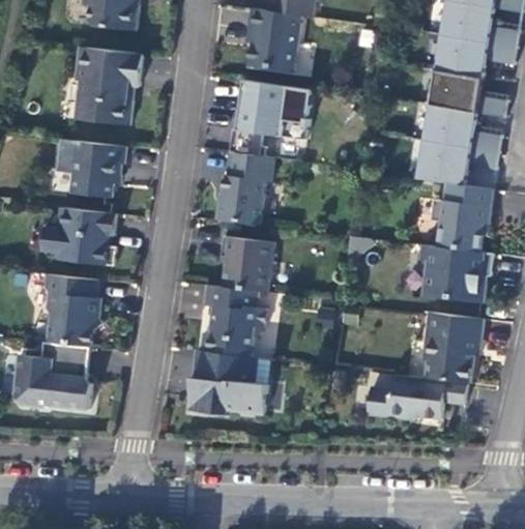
[(82,0),(82,5),(89,6),(87,19),(92,26),(134,31),(135,25),(137,5),(132,4),(132,0),(82,0)]
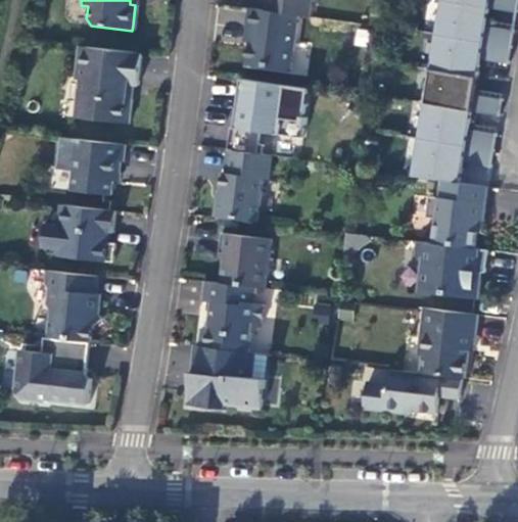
[(264,0),(262,10),(295,15),(308,17),(310,0),(264,0)]
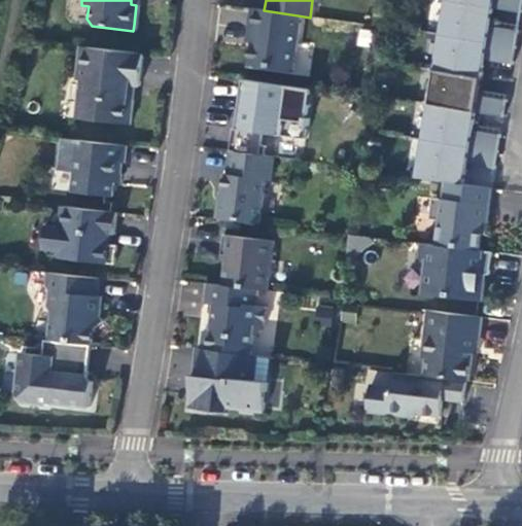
[(442,0),(413,177),(441,181),(460,184),(463,164),(491,168),(490,169),(492,169),(498,134),(496,134),(496,135),(470,130),(473,112),(500,117),(503,100),(501,99),(501,100),(475,96),(481,60),(508,64),(508,65),(510,65),(515,30),(514,30),(514,31),(487,26),(490,8),(517,12),(519,0),(442,0)]
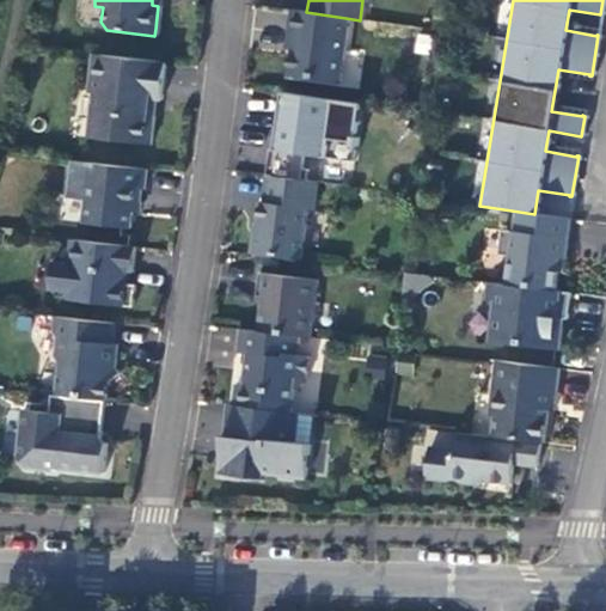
[(285,75),(337,84),(346,18),(306,12),(289,10),(286,32),(291,34),(285,75)]
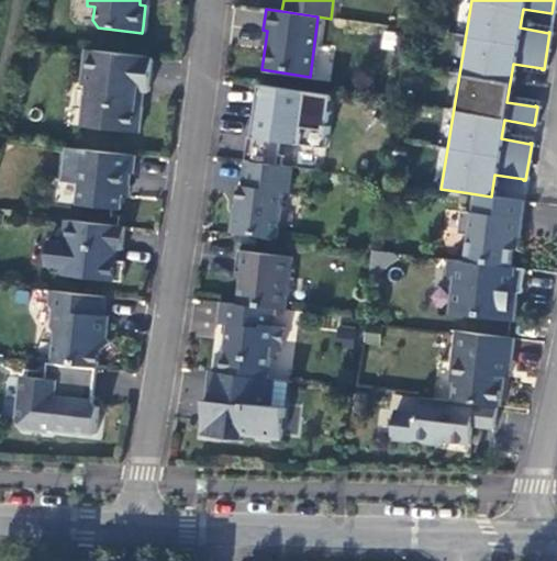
[(84,86),(79,126),(135,133),(138,107),(133,105),(135,90),(146,91),(149,57),(82,49),(79,80),(84,86)]
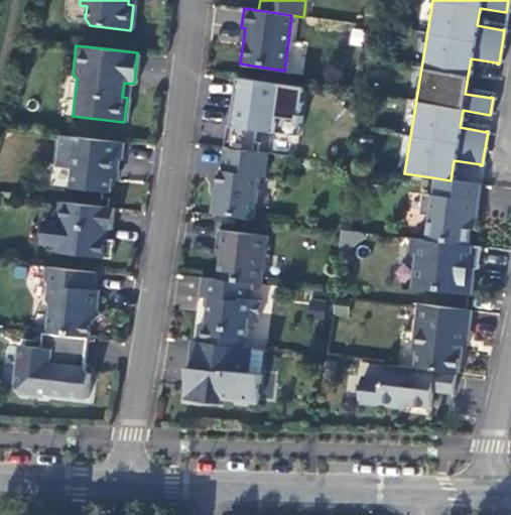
[(302,88),(236,79),(229,126),(225,125),(222,147),(249,151),(252,130),(295,136),(296,123),(298,124),(302,88)]
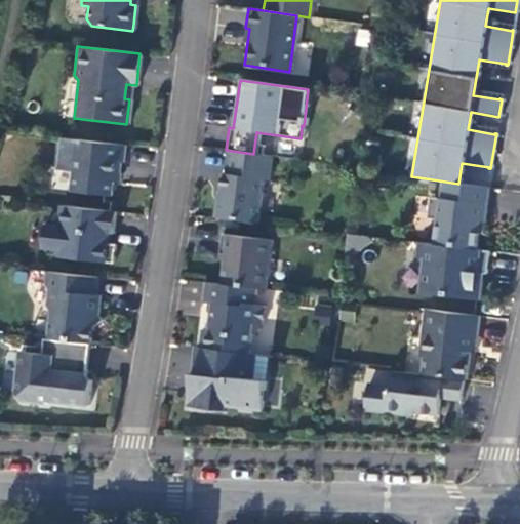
[(123,146),(57,138),(54,169),(72,171),(69,191),(110,196),(112,182),(117,183),(119,162),(121,163),(123,146)]
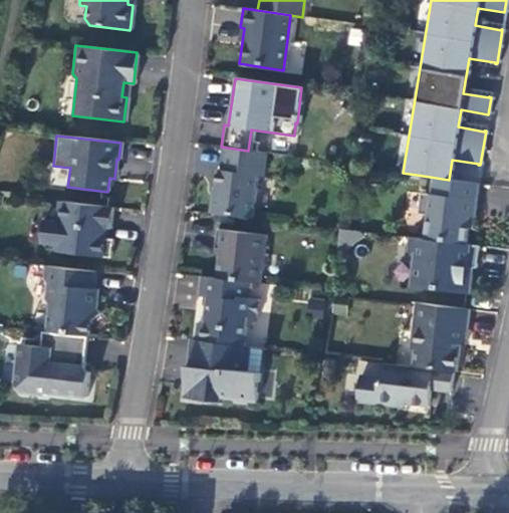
[(248,151),(221,147),(218,170),(215,170),(212,198),(209,197),(207,213),(248,218),(254,176),(260,177),(263,153),(248,151)]
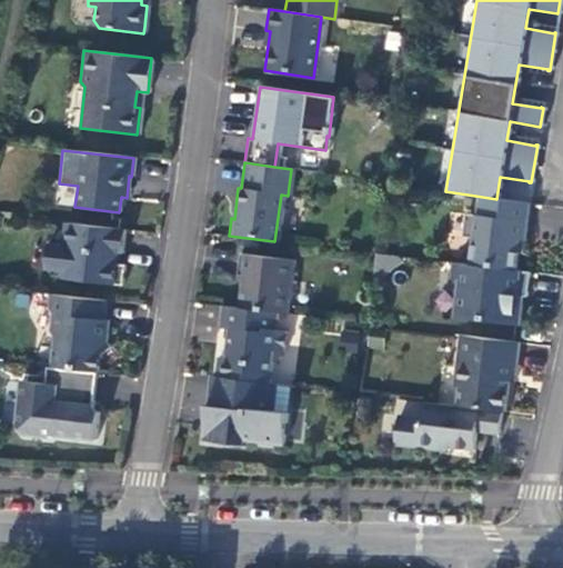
[(496,199),(475,196),(473,215),(462,213),(460,237),(471,238),(468,265),(512,270),(516,240),(522,241),(526,203),(496,199)]
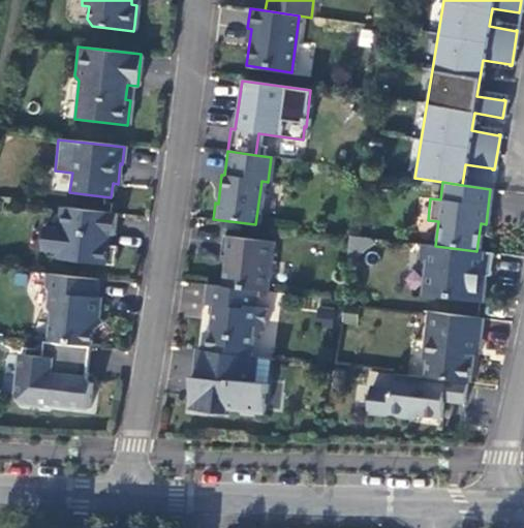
[(115,213),(59,207),(57,228),(42,226),(40,251),(56,253),(56,259),(112,266),(114,246),(105,245),(108,236),(113,236),(115,213)]
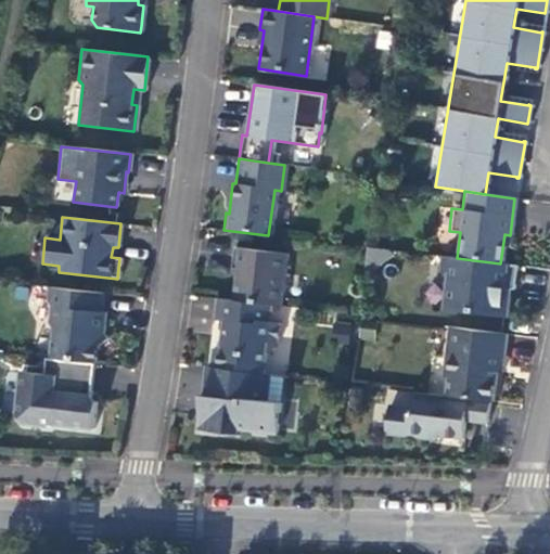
[(284,254),(232,247),(229,269),(235,270),(232,300),(269,305),(279,306),(284,254)]
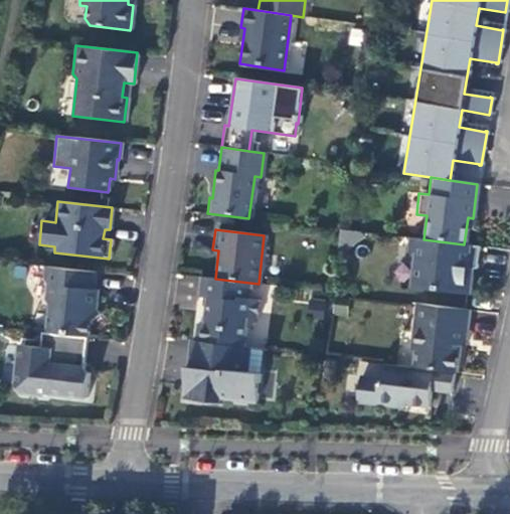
[(414,254),(410,288),(468,295),(471,268),(475,268),(478,246),(464,244),(423,239),(407,237),(405,253),(414,254)]
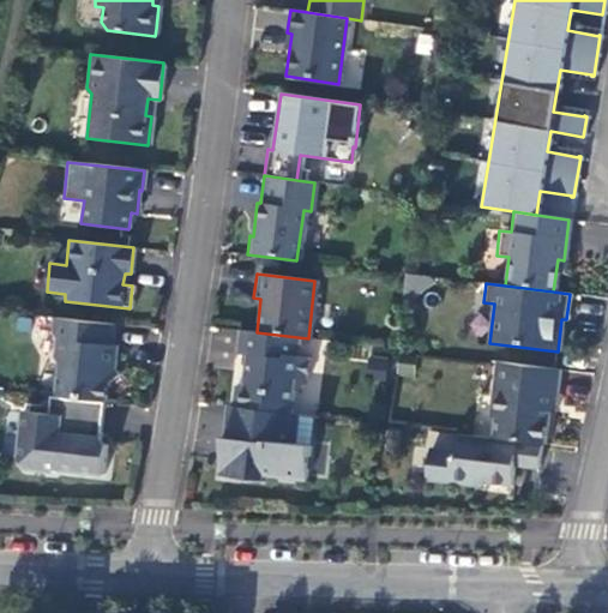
[(112,324),(52,318),(50,331),(55,338),(54,358),(58,364),(54,397),(102,402),(104,402),(107,382),(119,373),(114,366),(116,346),(109,344),(112,324)]
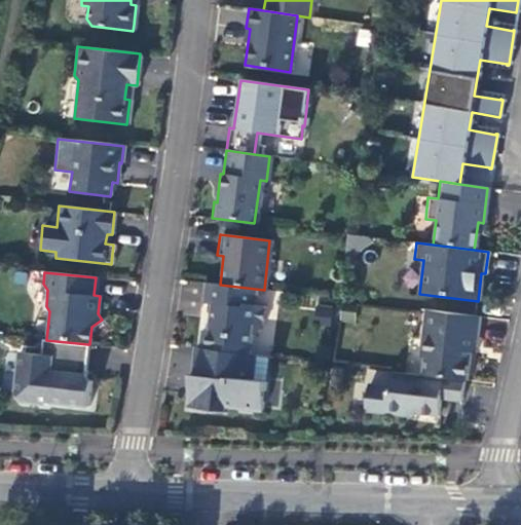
[(220,285),(203,283),(201,303),(211,304),(207,332),(200,331),(198,348),(248,354),(251,324),(261,326),(263,306),(253,305),(255,289),(220,285)]
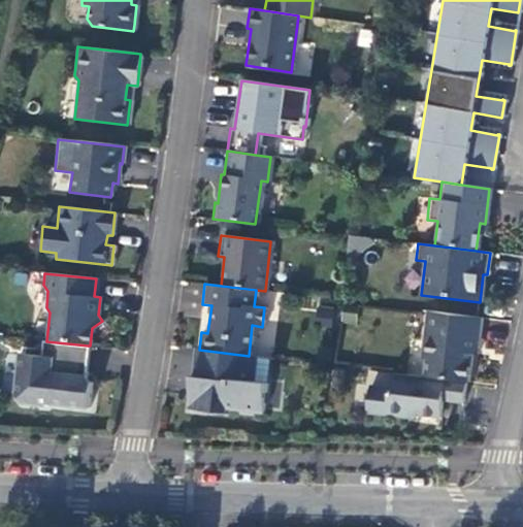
[(480,318),(426,311),(421,353),(425,359),(423,376),(464,382),(466,382),(471,337),(477,337),(480,318)]
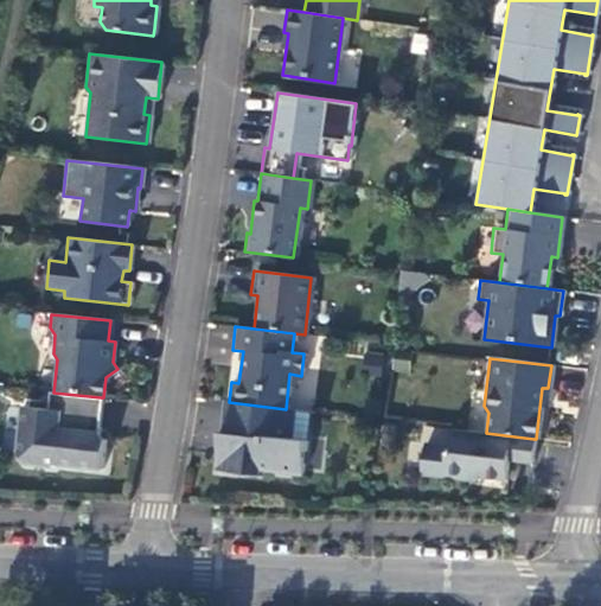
[(46,409),(27,408),(25,429),(17,435),(16,454),(23,463),(51,466),(53,464),(62,465),(101,469),(103,440),(97,432),(101,397),(53,393),(49,391),(46,409)]
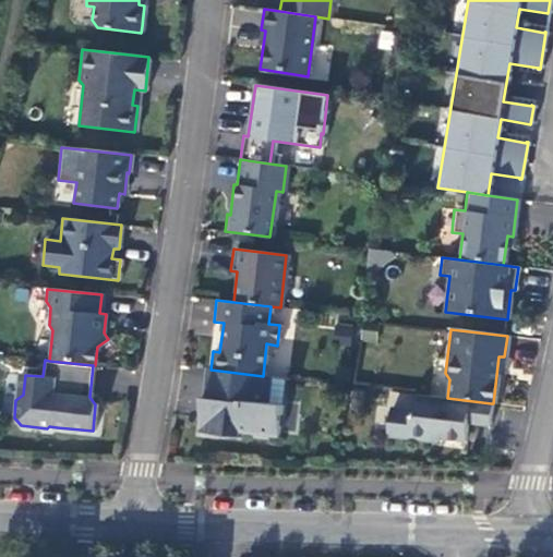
[(205,368),(197,433),(226,436),(227,431),(276,436),(280,406),(265,403),(268,376),(263,376),(211,370),(205,368)]
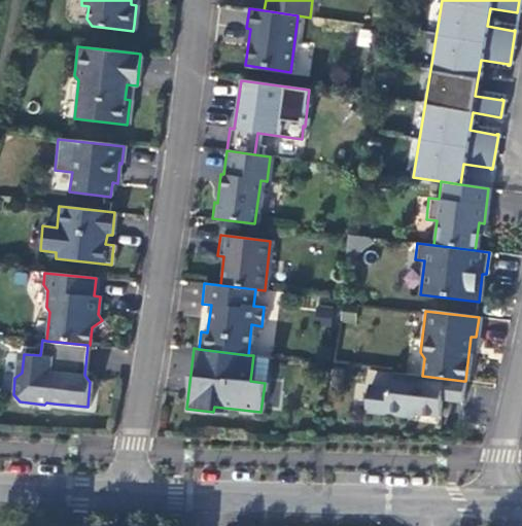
[(24,354),(18,353),(14,378),(22,373),(24,354)]
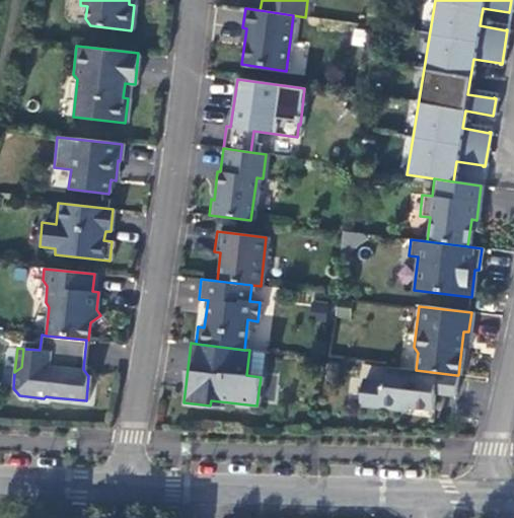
[(416,370),(383,366),(381,381),(362,379),(358,404),(395,410),(401,407),(431,410),(433,392),(453,395),(456,375),(416,370)]
